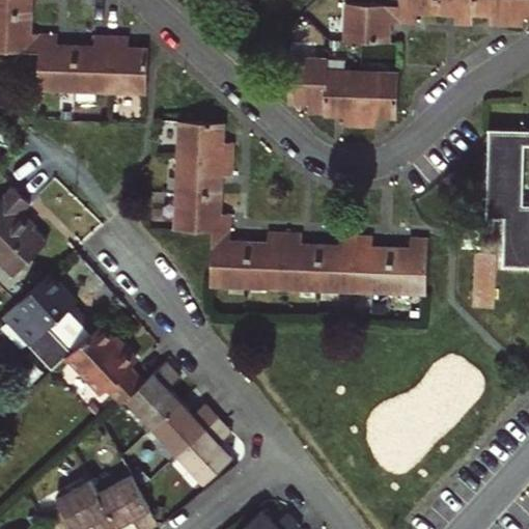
[(40,98),(152,105),(154,64),(134,63),(135,52),(102,51),(101,62),(59,60),(60,50),(31,48),(33,8),(45,8),(45,0),(0,0),(0,63),(43,66),(40,98)]
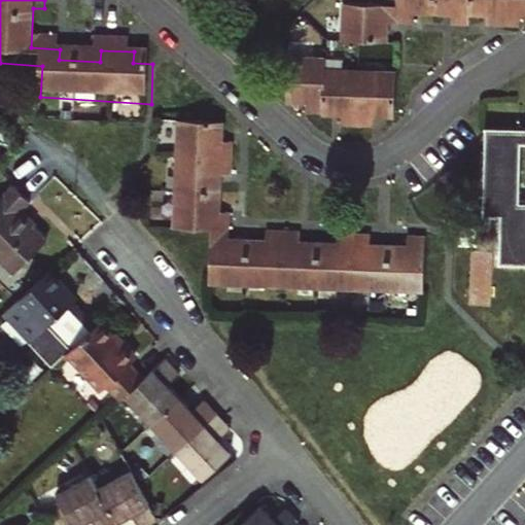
[(343,41),(386,43),(386,24),(414,25),(414,14),(451,15),(451,26),(467,26),(468,16),(486,16),(485,27),(506,27),(519,27),(520,16),(524,16),(524,0),(397,0),(397,7),(344,5),(343,41)]
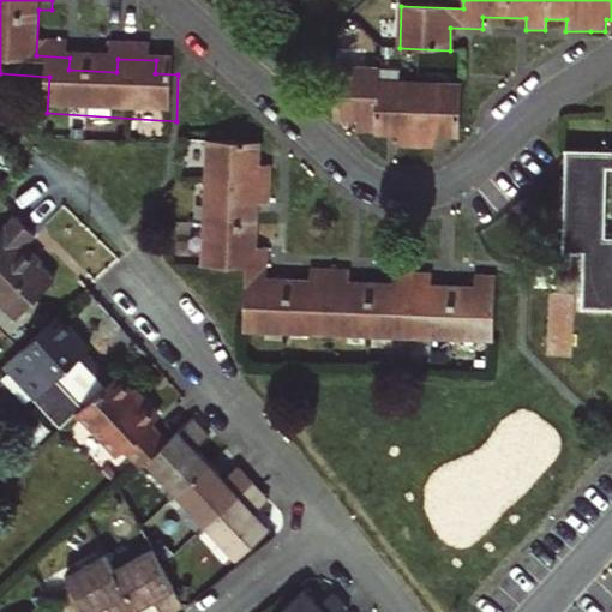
[(457,88),(376,87),(377,72),(336,71),(335,119),(337,121),(357,123),(357,135),(396,136),(396,149),(435,150),(435,138),(456,138),(457,88)]
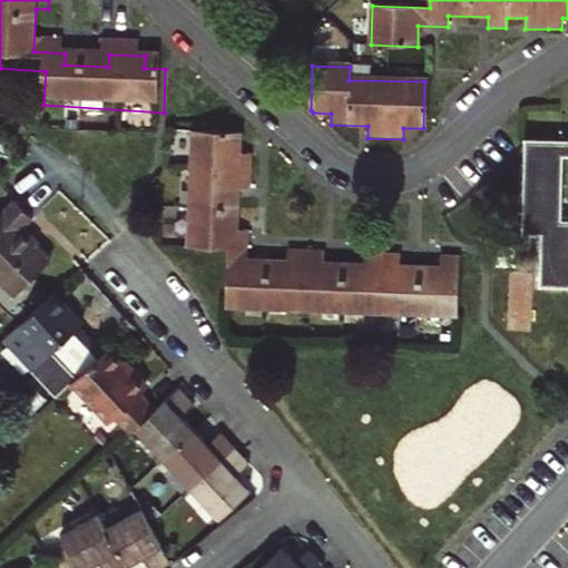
[(555,114),(537,113),(524,113),(522,124),(522,140),(555,142),(555,114)]
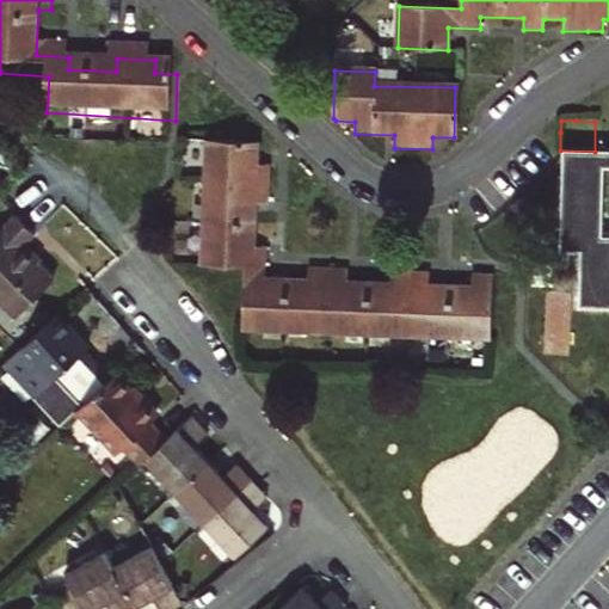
[(209,142),(205,266),(248,268),(247,330),(490,337),(492,275),(474,274),(473,285),(430,284),(430,272),(392,271),(392,283),(348,282),(349,270),(312,270),(311,281),(269,280),(269,247),(257,247),(258,205),(270,205),(271,166),(258,166),(259,143),(209,142)]
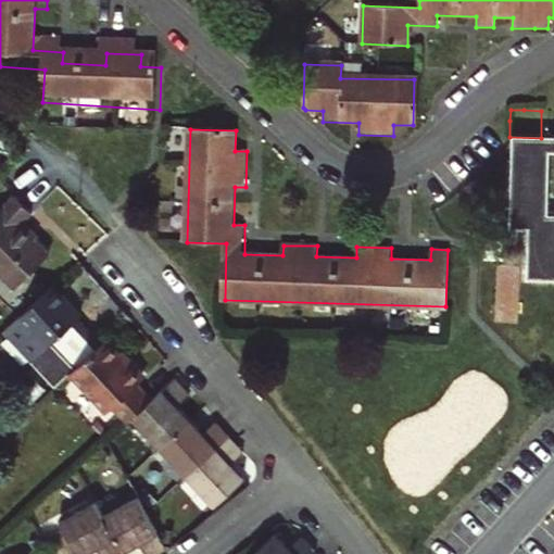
[(553,137),(541,138),(510,137),(508,148),(506,228),(526,229),(525,279),(553,280),(553,137)]
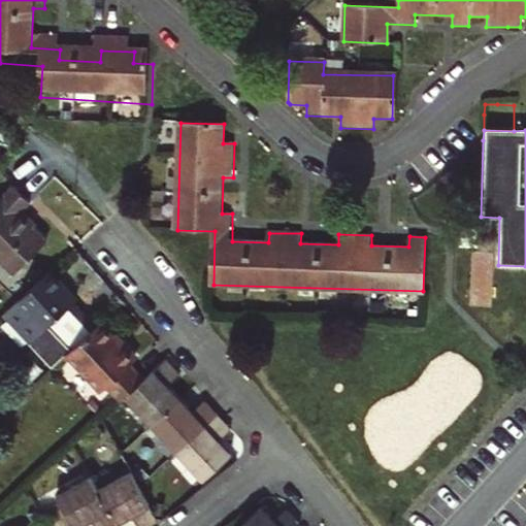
[(51,236),(35,223),(22,209),(25,205),(31,197),(13,181),(0,196),(0,252),(20,270),(51,236)]
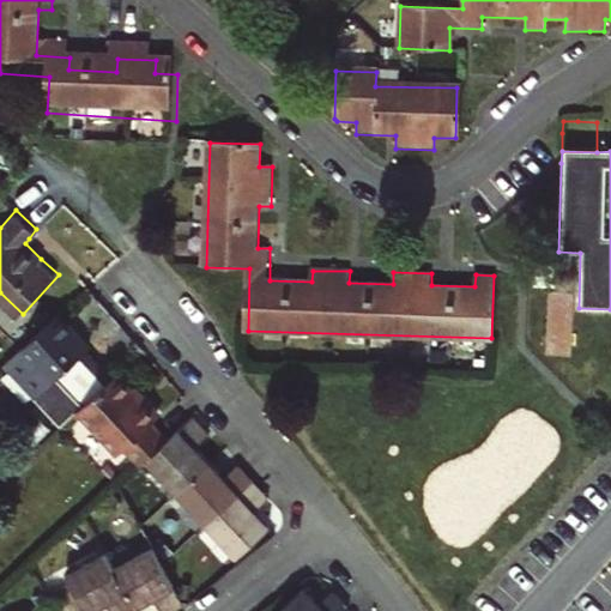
[(46,254),(29,239),(25,243),(41,259),(46,254)]
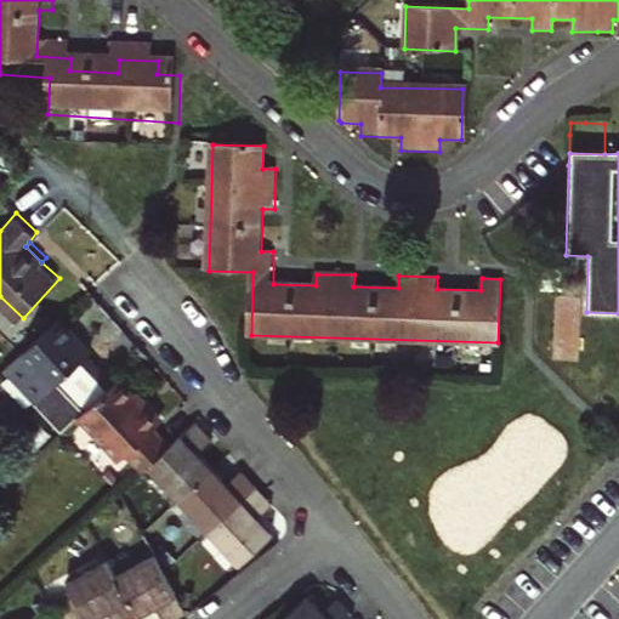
[(55,382),(81,412),(120,375),(63,314),(24,351),(7,368),(37,399),(55,382)]
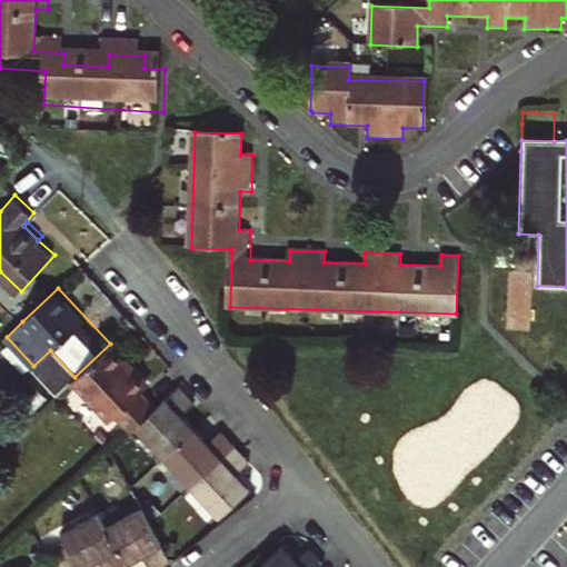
[(149,386),(110,344),(75,377),(101,406),(113,419),(120,414),(135,429),(158,408),(142,391),(149,386)]
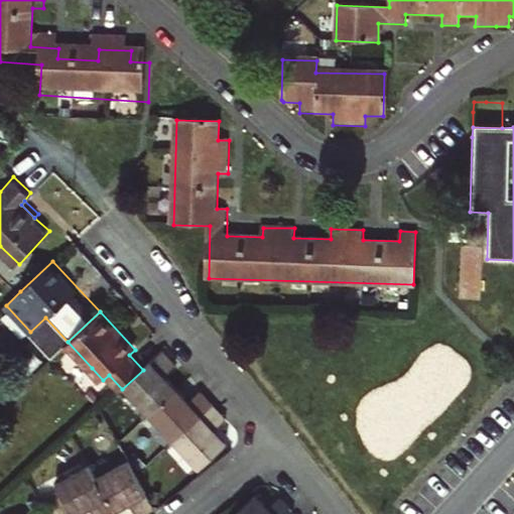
[(143,370),(122,389),(147,416),(176,389),(163,375),(173,365),(162,352),(143,370)]
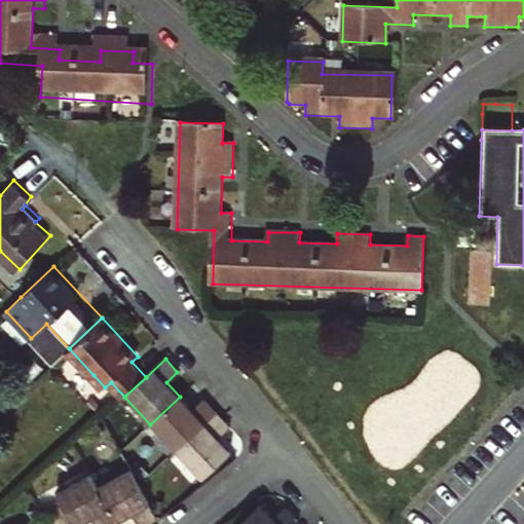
[(180,397),(150,424),(176,451),(217,413),(203,399),(192,409),(180,397)]
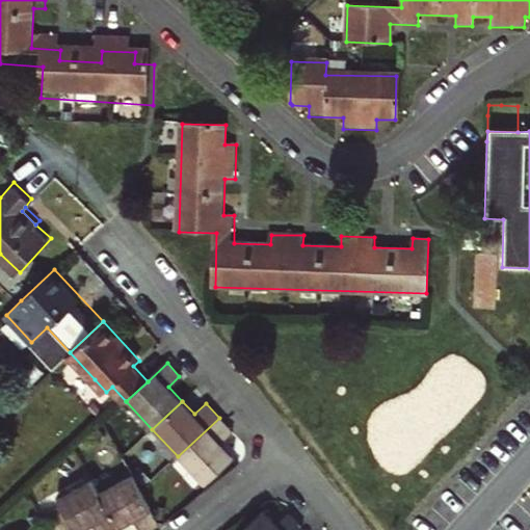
[(219,418),(178,456),(203,483),(233,455),(221,444),(233,432),(219,418)]
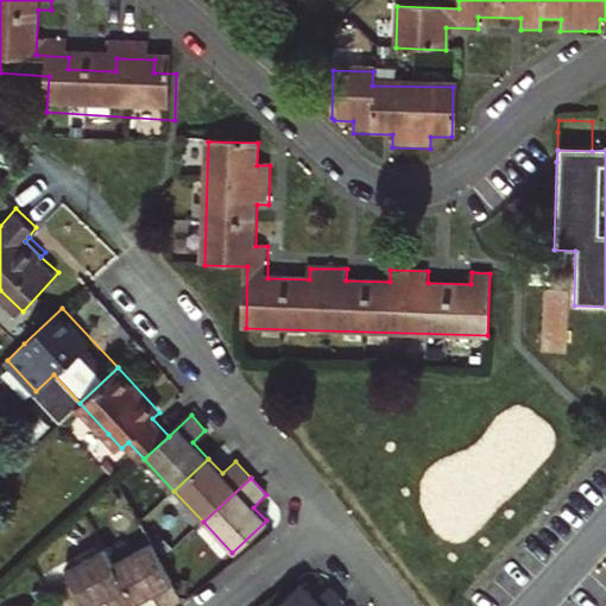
[(174,605),(180,601),(159,565),(150,547),(112,567),(132,605),(136,605),(151,597),(157,605),(174,605)]
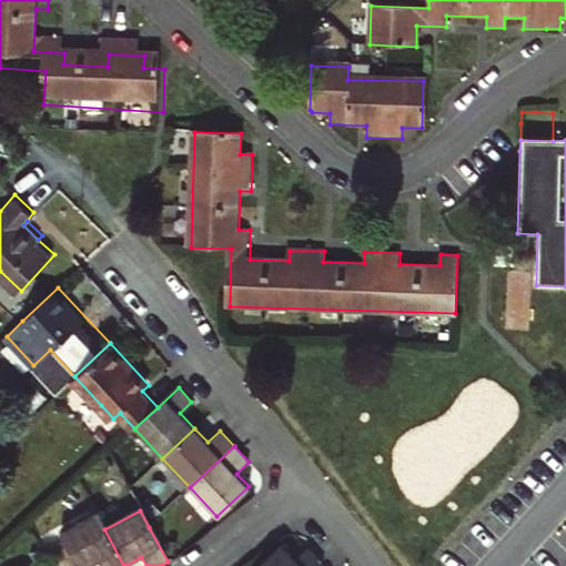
[(59,535),(63,543),(77,565),(88,565),(97,562),(99,565),(123,565),(104,529),(95,513),(59,535)]
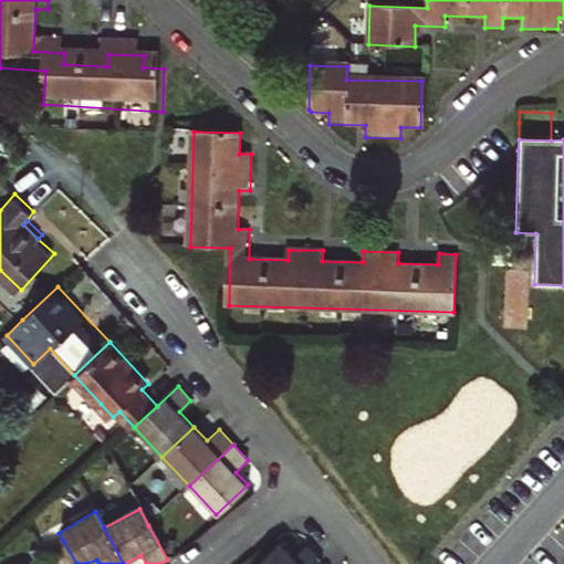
[(321,563),(306,549),(294,560),(282,546),(263,563),(321,563)]
